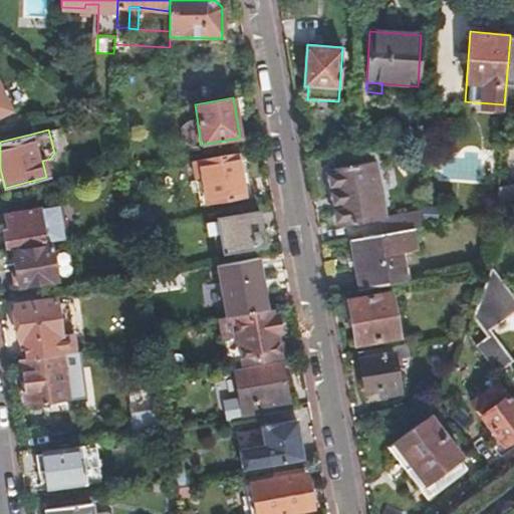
[(201,145),(199,132),(189,133),(191,147),(201,145)]
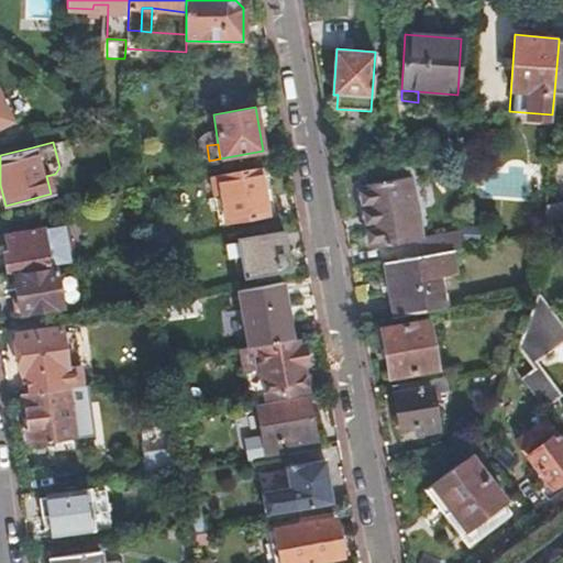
[(261,166),(208,176),(212,198),(221,197),(225,224),(268,216),(261,166)]
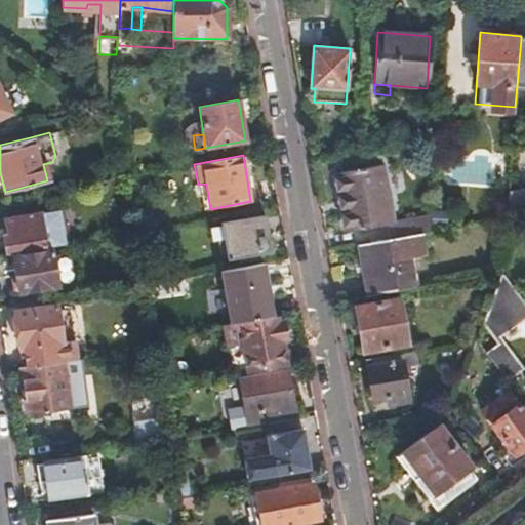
[(428,229),(429,215),(394,223),(382,166),(335,175),(347,232),(387,224),(389,237),(418,231),(428,229)]
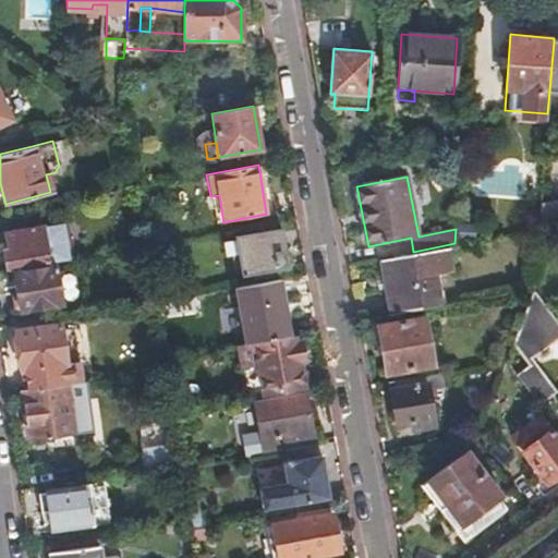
[(219,195),(210,196),(216,223),(223,222),(219,195)]
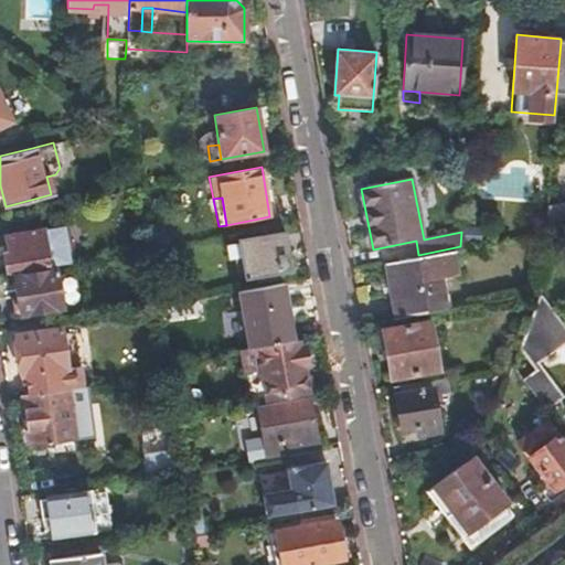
[(564,201),(547,205),(545,227),(564,222),(564,201)]
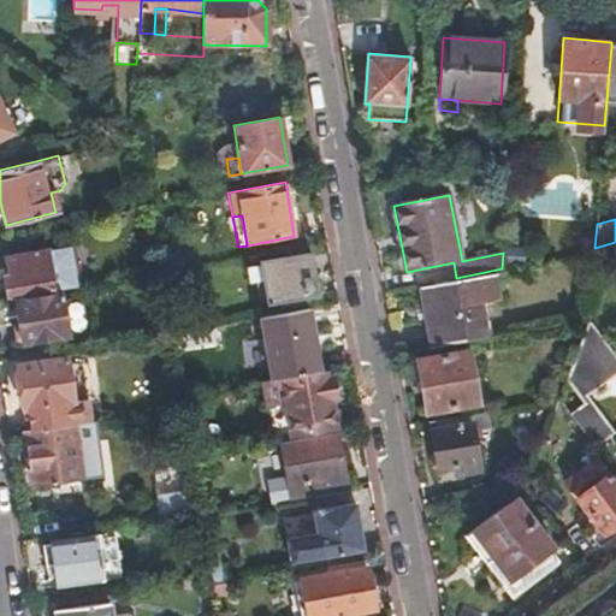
[(3,274),(7,300),(53,291),(45,252),(7,259),(10,273),(3,274)]
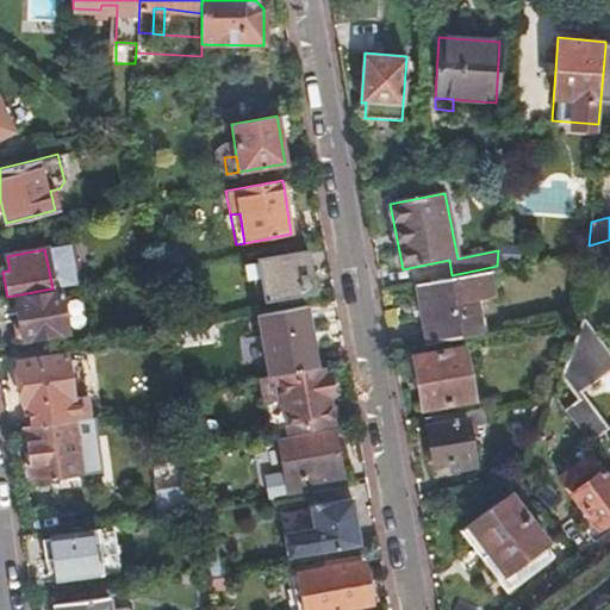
[(255,259),(256,263),(259,277),(263,299),(275,298),(278,305),(297,300),(297,294),(316,290),(307,249),(255,259)]
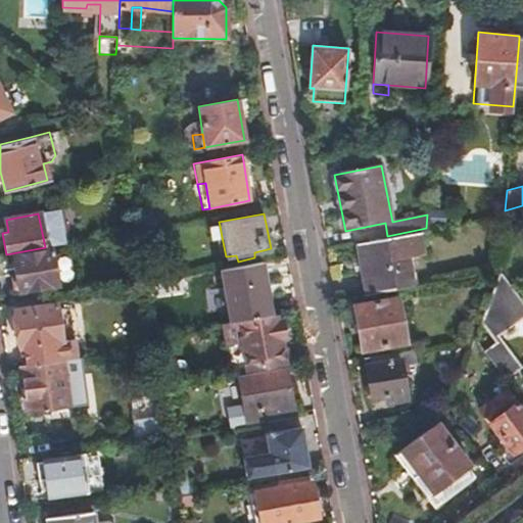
[(222,237),(220,226),(210,228),(212,238),(222,237)]
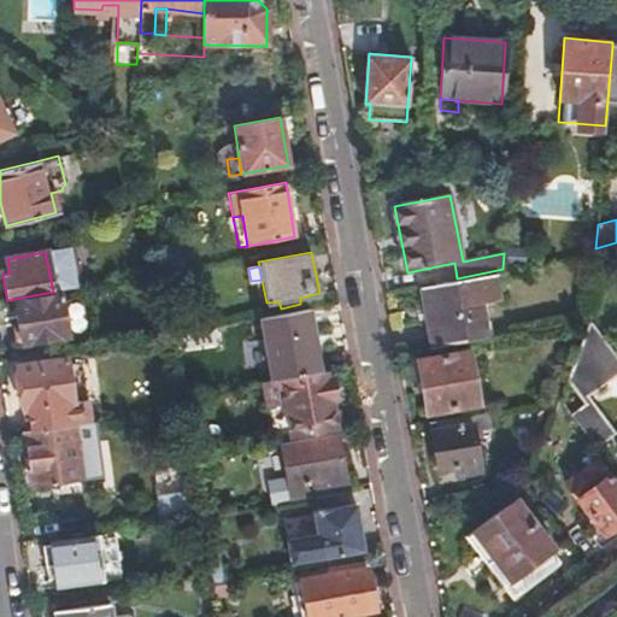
[(457,278),(432,283),(442,346),(468,341),(485,338),(479,300),(497,297),(492,271),(457,278)]
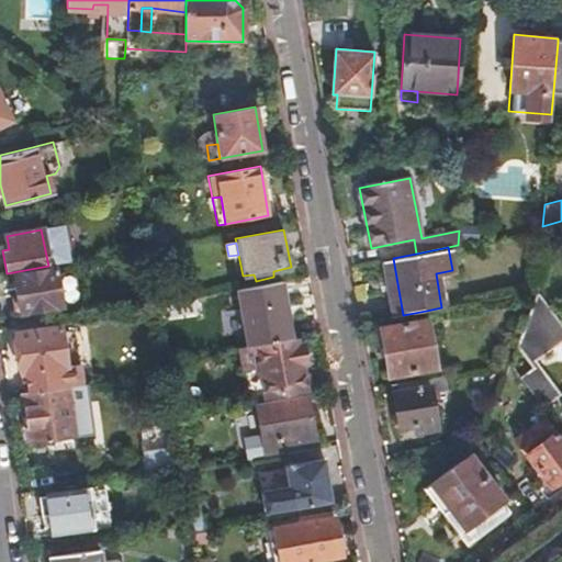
[(13,276),(17,295),(20,312),(20,313),(63,304),(56,267),(13,276)]
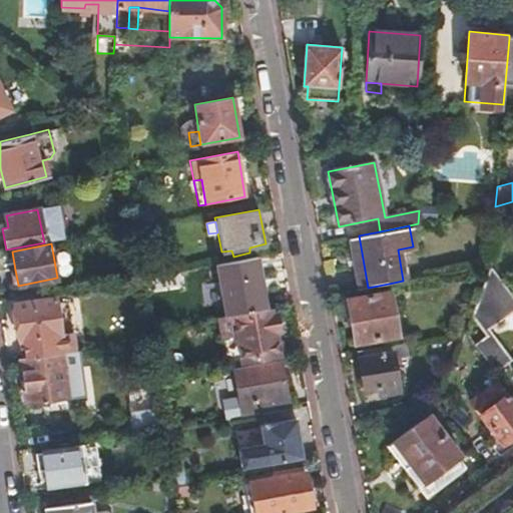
[(258,255),(217,263),(225,314),(267,307),(258,255)]
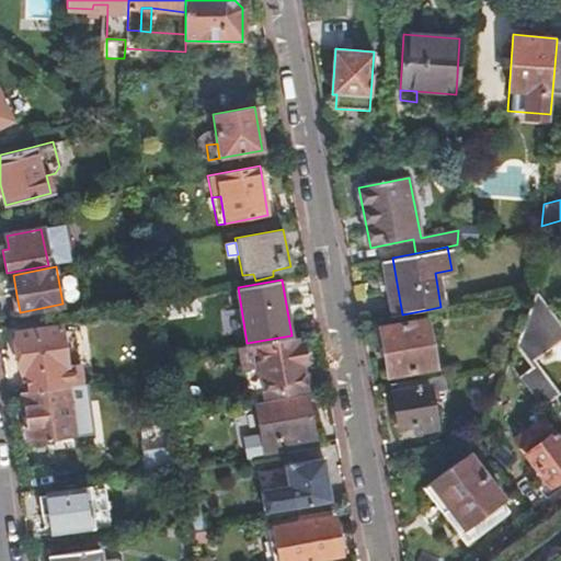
[(560,338),(560,323),(535,290),(514,346),(528,367),(518,376),(541,407),(559,393),(535,358),(560,338)]
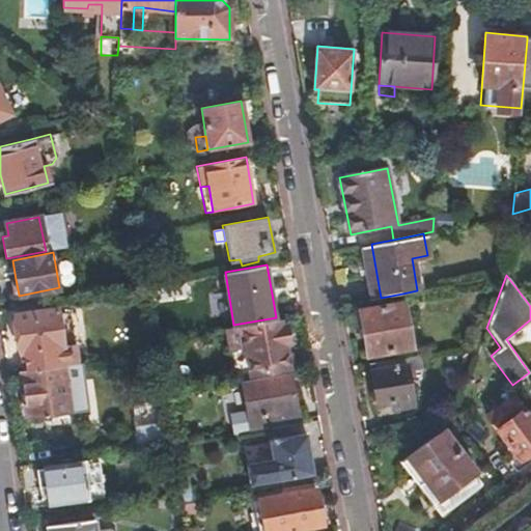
[(381,298),(368,300),(369,306),(358,309),(366,356),(412,346),(402,294),(381,298)]
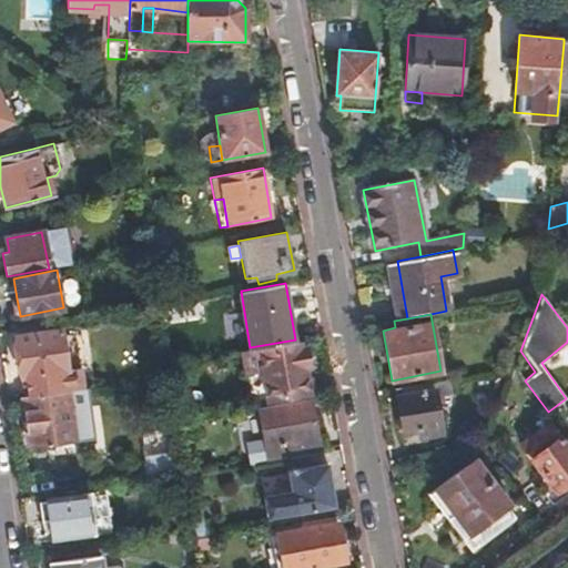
[(83,387),(80,366),(68,368),(62,335),(61,328),(14,335),(20,379),(21,379),(23,395),(23,396),(67,389),(83,387)]
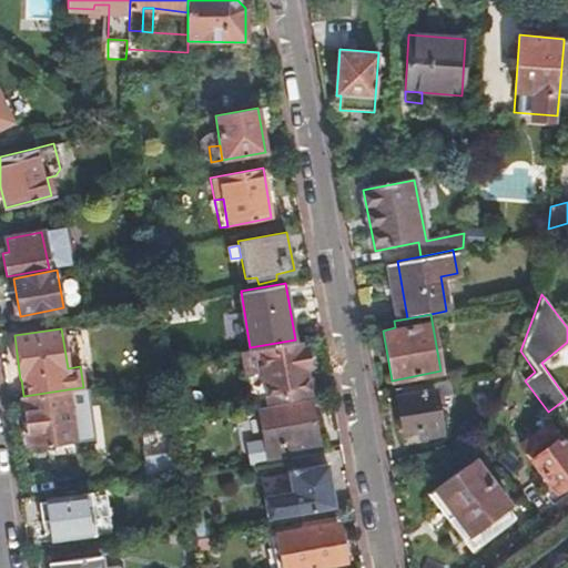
[(62,335),(68,368),(80,366),(75,333),(62,335)]
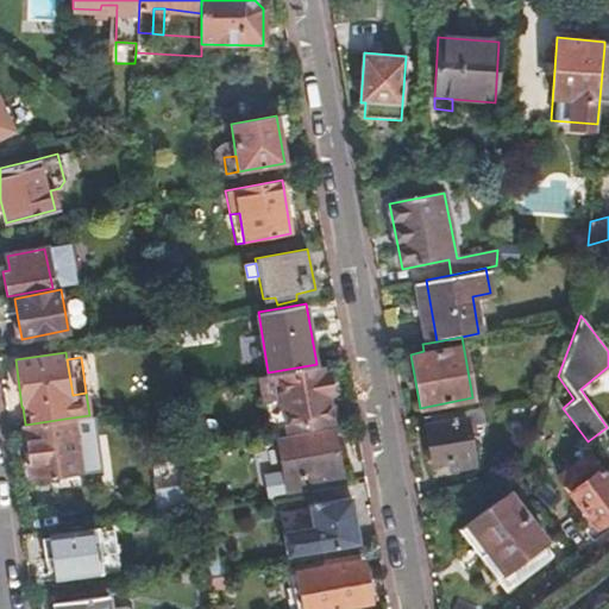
[(268,372),(259,375),(264,400),(282,396),(287,428),(332,419),(328,399),(327,391),(333,389),(330,370),(318,372),(316,364),(268,372)]
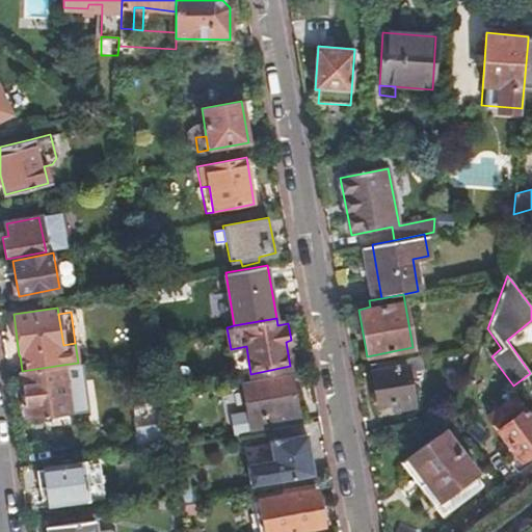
[(421,355),(372,364),(372,370),(369,371),(373,390),(369,394),(371,403),(377,407),(390,405),(391,408),(413,404),(407,376),(415,375),(414,369),(422,368),(421,355)]
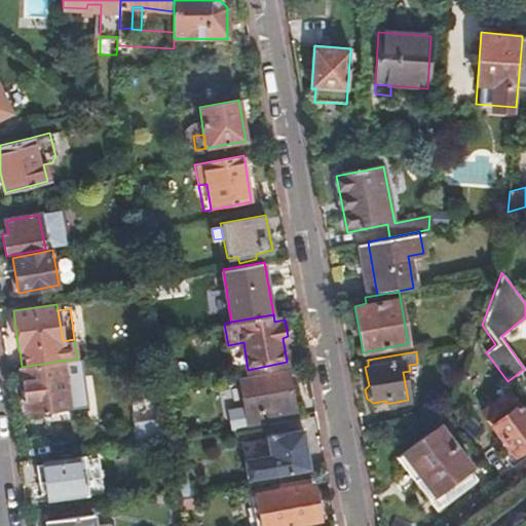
[(22,366),(21,367),(29,414),(70,409),(62,361),(22,367),(22,366)]
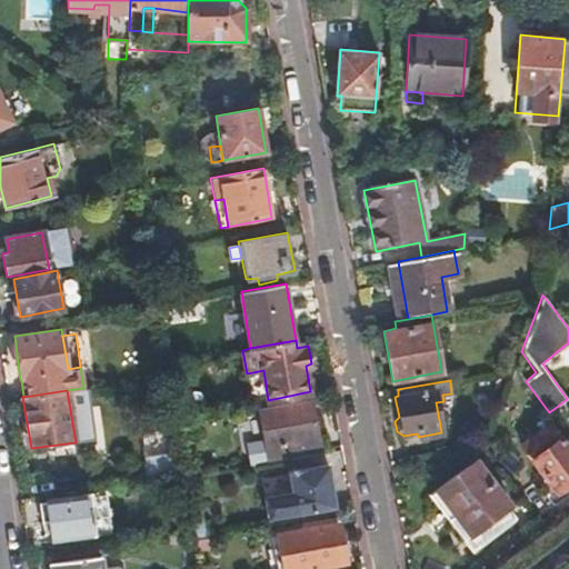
[(312,398),(261,406),(267,438),(247,441),(250,463),(269,460),(322,452),(312,398)]
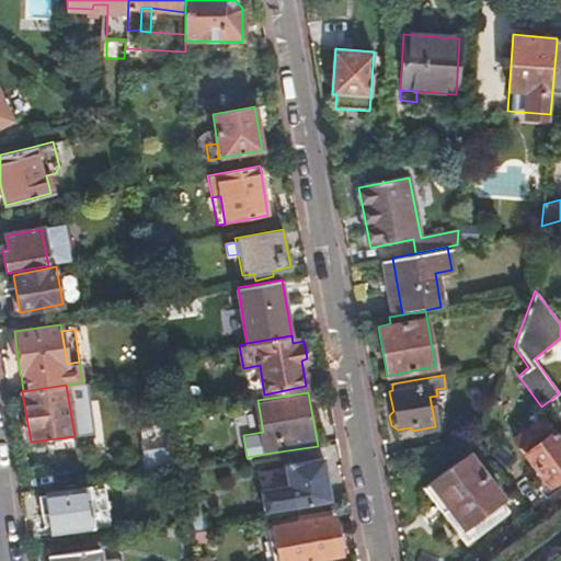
[(512,437),(522,449),(550,428),(540,415),(512,437)]
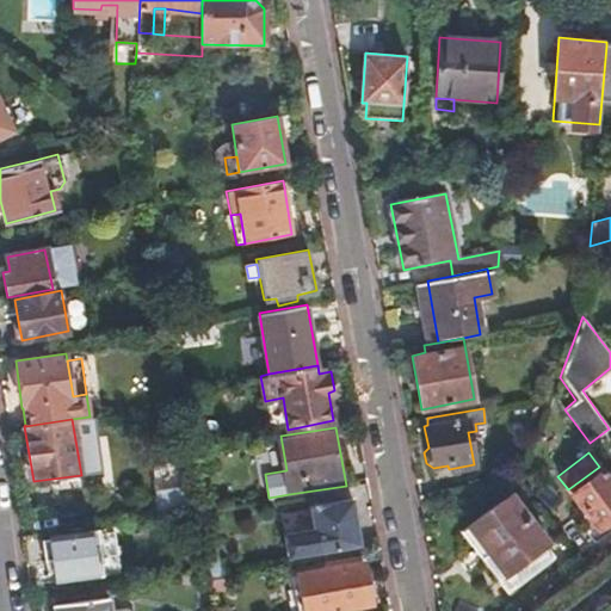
[(610,482),(599,467),(568,489),(594,526),(599,523),(610,513),(610,482)]
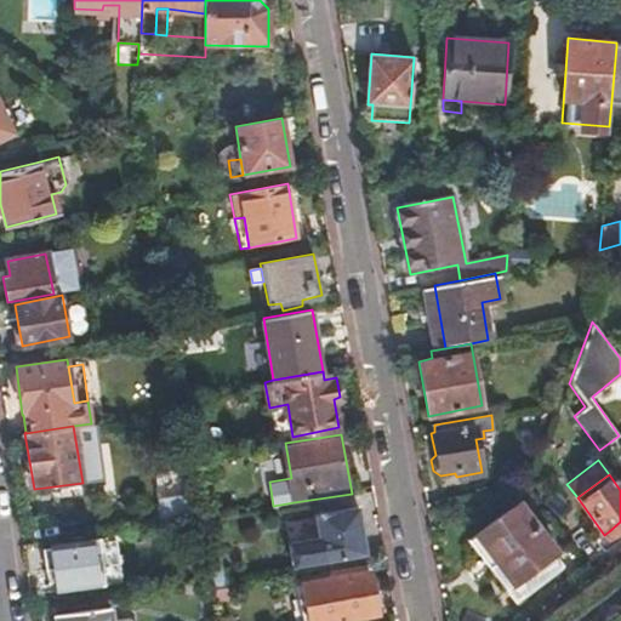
[(192,496),(159,501),(161,518),(194,514),(192,496)]
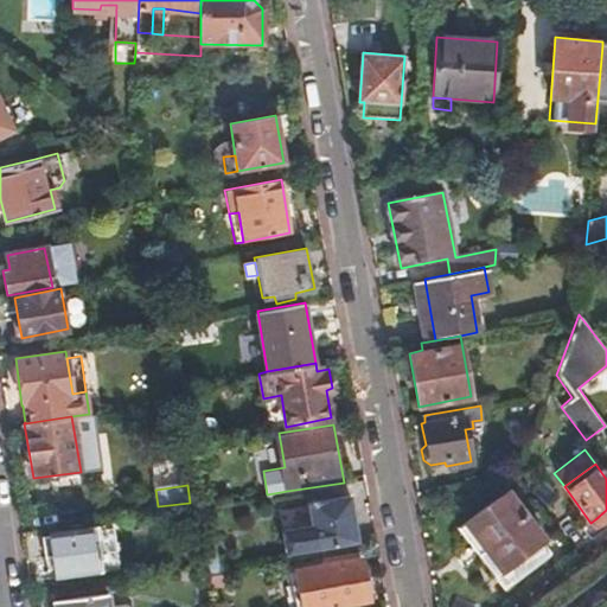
[(506,486),(455,526),(504,590),(549,556),(541,542),(545,538),(506,486)]
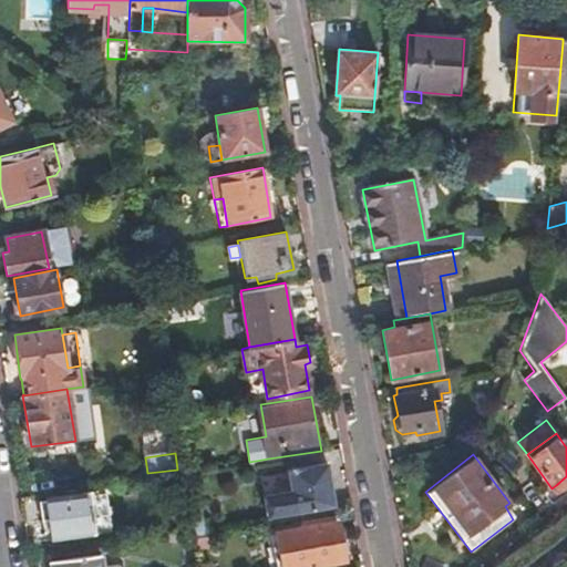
[(288,474),(263,478),(269,517),(334,505),(327,462),(287,468),(288,474)]
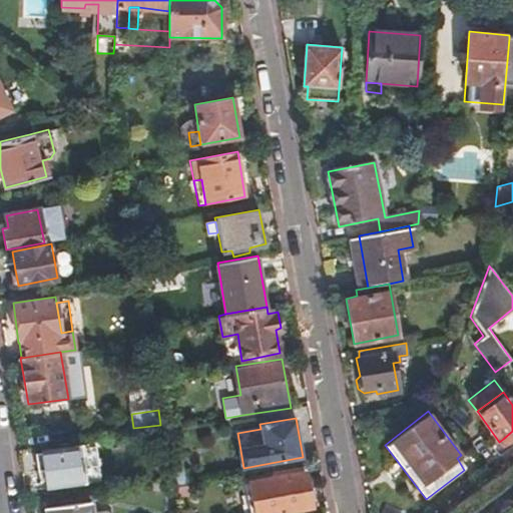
[(177,426),(168,427),(176,478),(177,484),(187,482),(177,426)]
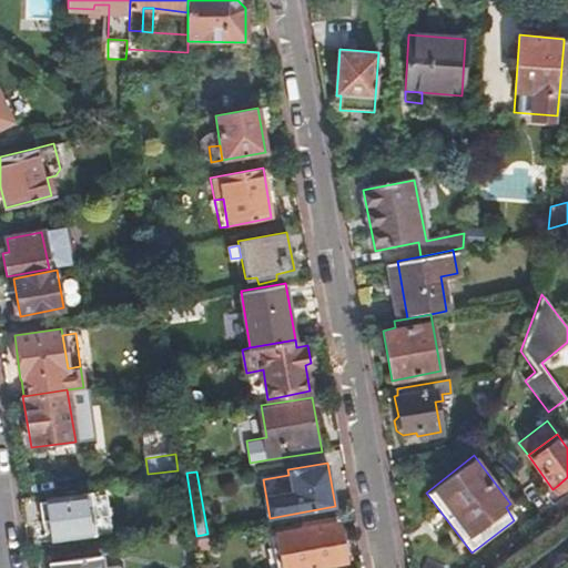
[(567,487),(567,477),(557,486),(563,492),(567,487)]
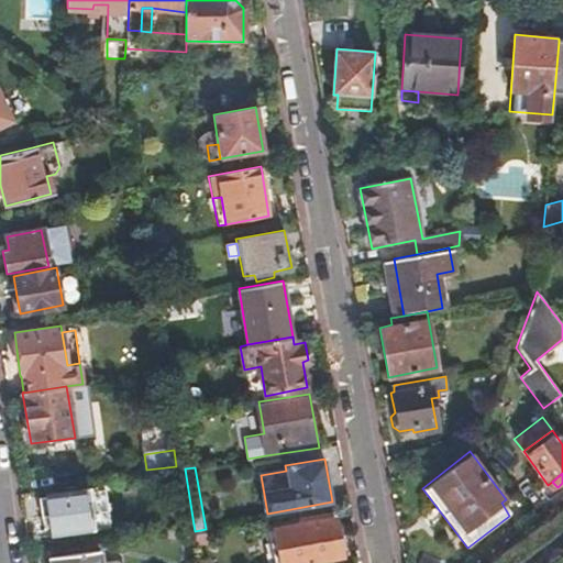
[(44,495),(44,497),(46,516),(48,536),(86,530),(81,489),(44,495)]
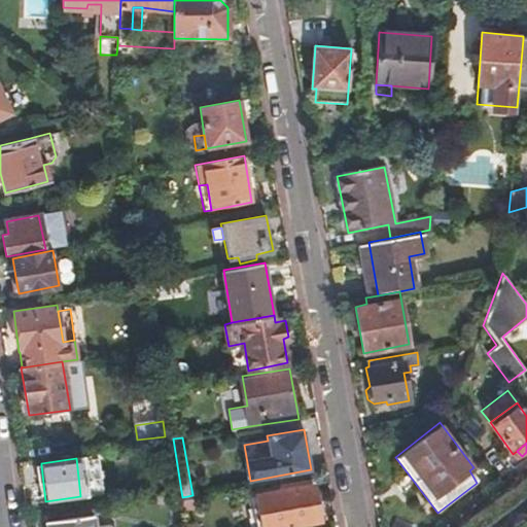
[(99,464),(84,464),(85,493),(100,492),(99,464)]
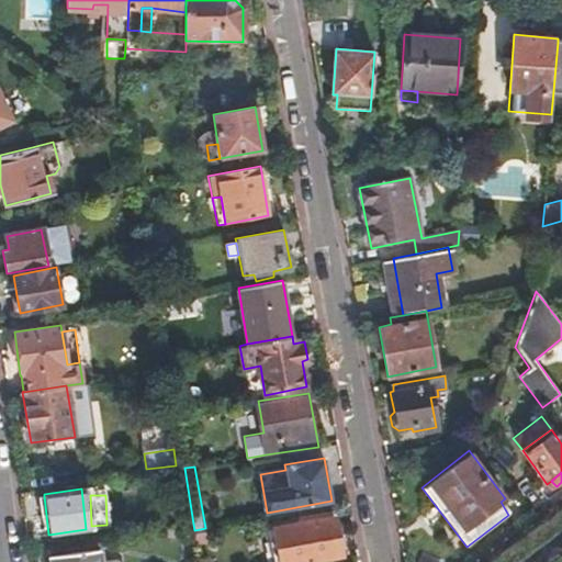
[(46,515),(44,496),(35,497),(37,516),(46,515)]
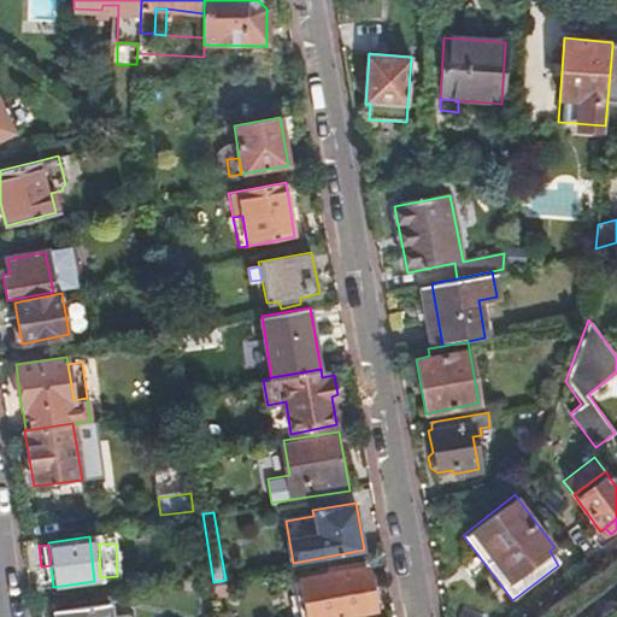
[(366,568),(301,580),(306,616),(323,616),(372,609),(366,568)]
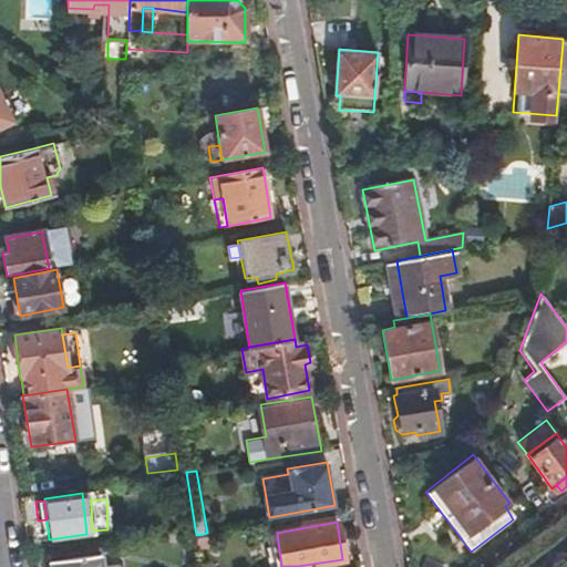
[(50,563),(50,566),(100,566),(99,555),(50,563)]
